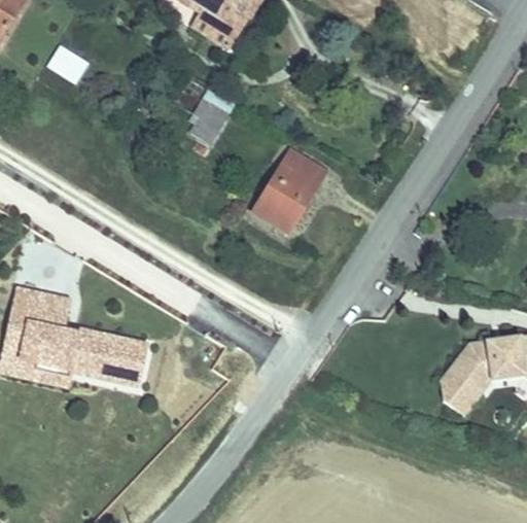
[(0,0),(0,35),(1,36),(23,0),(0,0)]
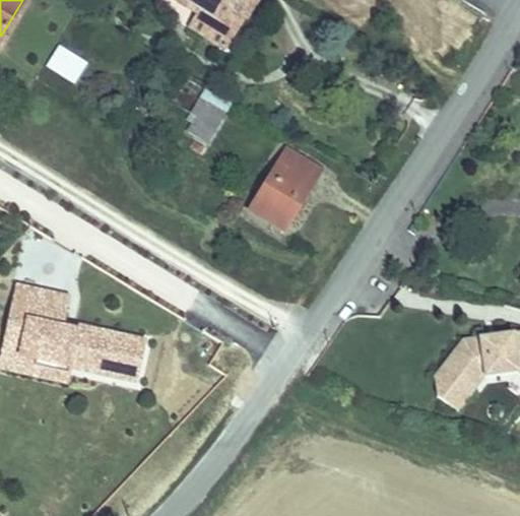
[(158,0),(156,4),(189,23),(197,9),(233,31),(252,0),(158,0)]
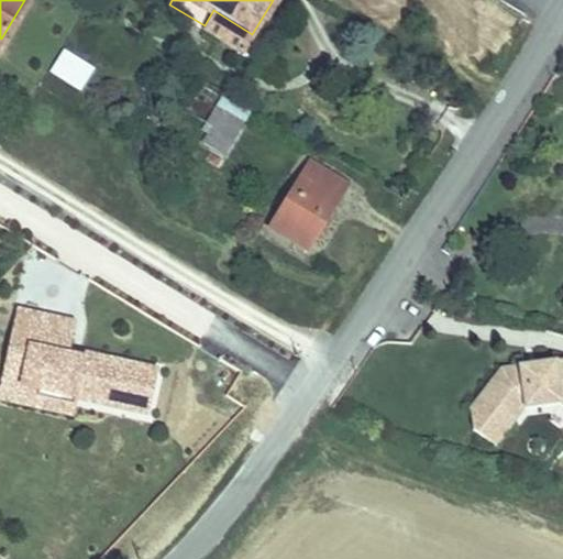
[(252,34),(213,10),(205,25),(243,48),(252,34)]
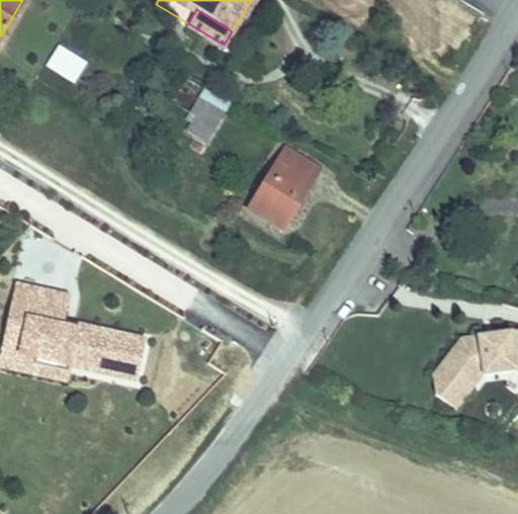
[(73,82),(87,59),(58,40),(44,64),(73,82)]
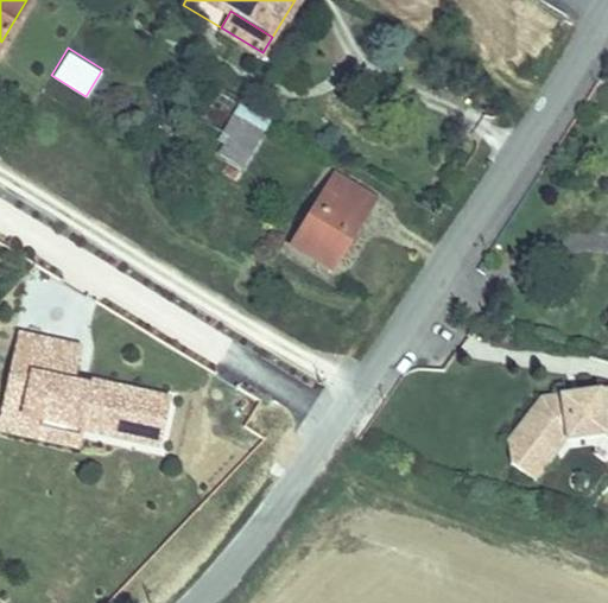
[(265,127),(271,118),(248,103),(247,105),(241,101),(235,110),(241,114),(241,113),(265,127)]
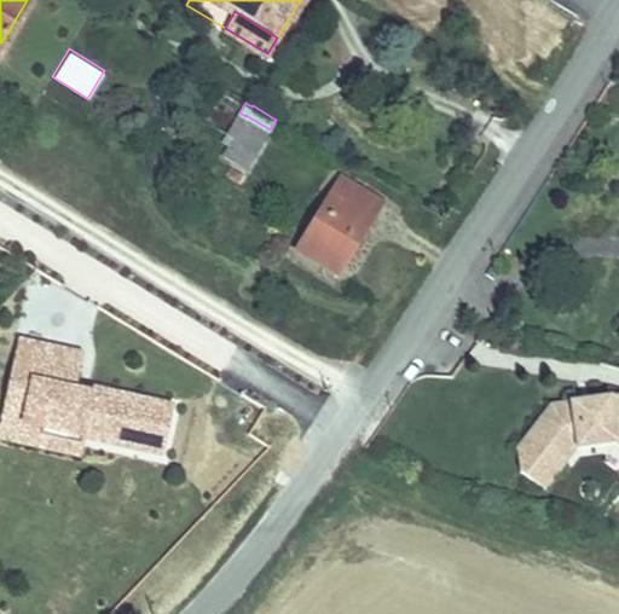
[(247,167),(270,129),(246,115),(246,116),(239,113),(229,131),(230,131),(235,134),(231,140),(224,152),(247,167)]
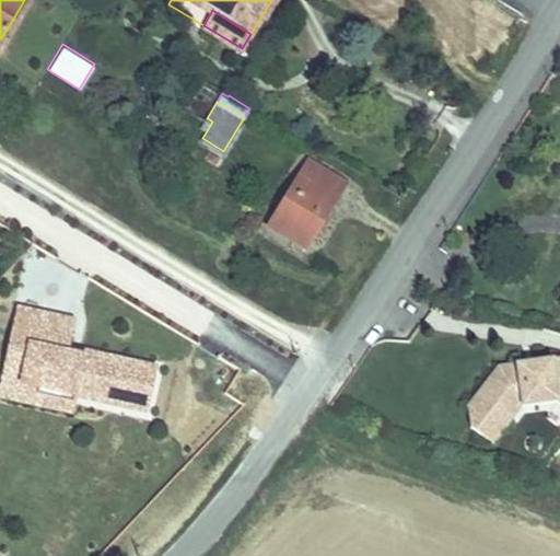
[(217,161),(221,155),(214,151),(210,157),(217,161)]
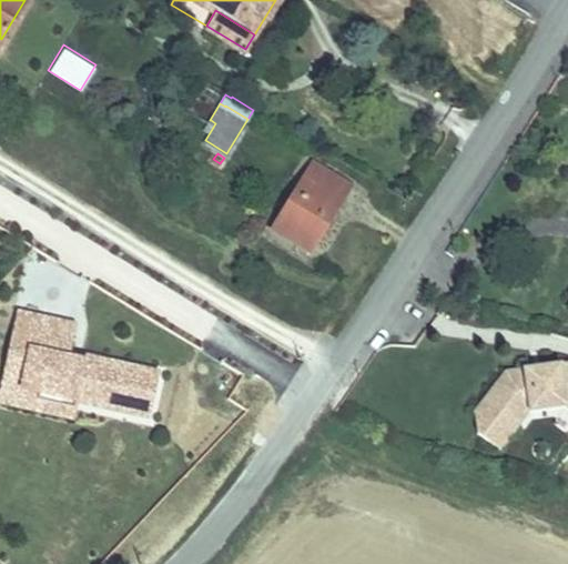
[(311,248),(351,182),(313,160),(273,225),(311,248)]
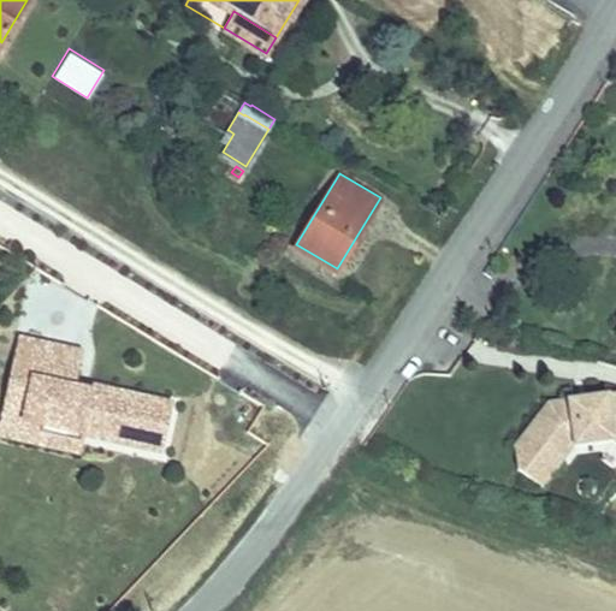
[(171,401),(92,383),(90,389),(72,385),(73,379),(81,349),(21,334),(6,397),(16,399),(11,422),(42,429),(45,420),(83,429),(160,446),(171,401)]
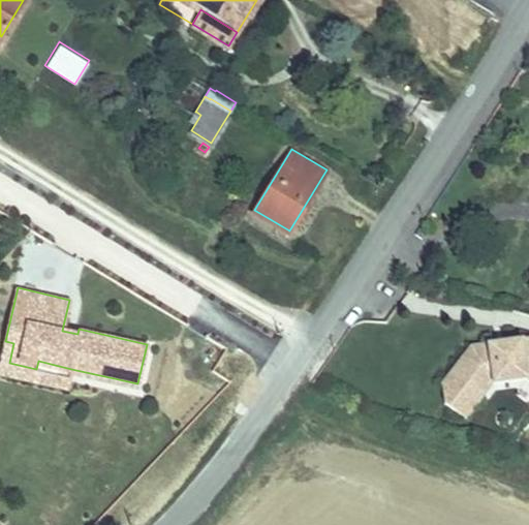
[(78,334),(79,329),(63,326),(62,331),(78,334)]
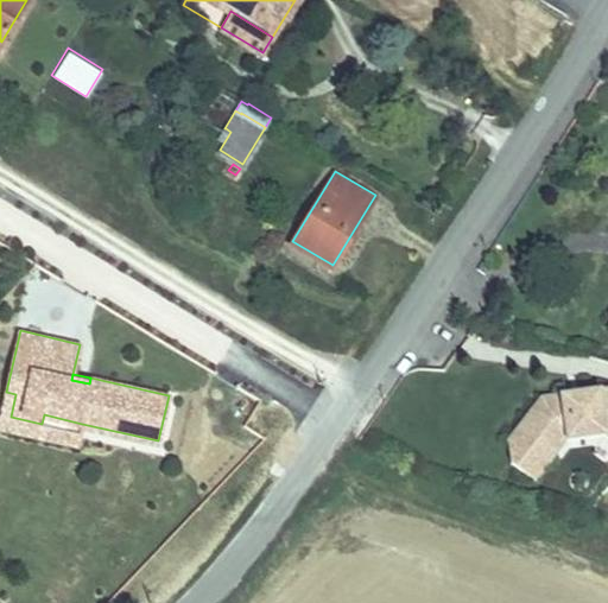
[(586,393),(572,394),(571,388),(542,393),(508,437),(512,459),(536,477),(568,437),(607,432),(607,433),(607,383),(586,387),(586,393)]
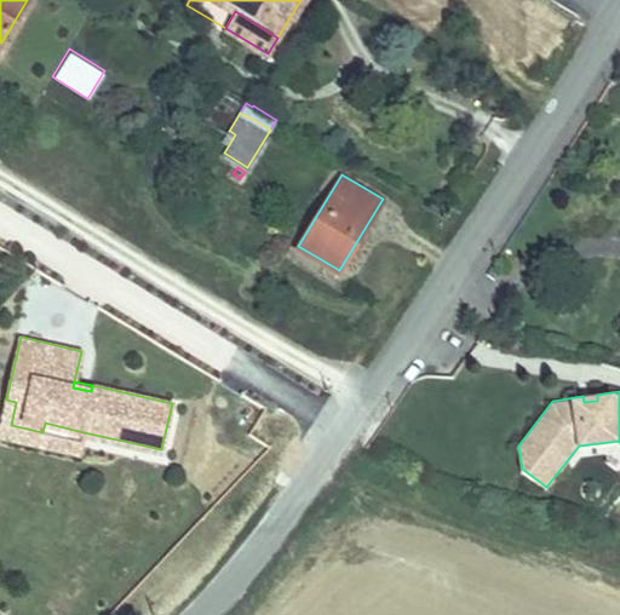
[(0,432),(79,450),(84,432),(45,423),(42,432),(11,425),(16,402),(6,400),(0,430),(0,432)]
